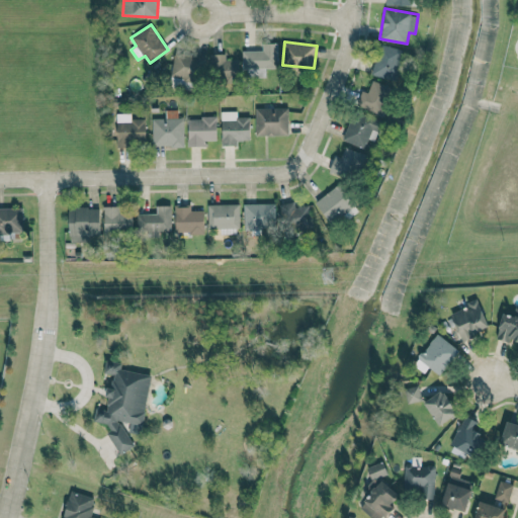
[(278,44),(262,44),(262,52),(243,51),(242,68),(277,70),(278,44)]
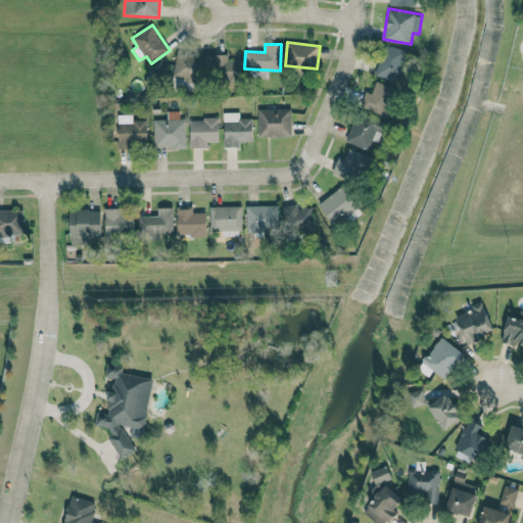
[(399,82),(407,50),(383,45),(376,77),(399,82)]
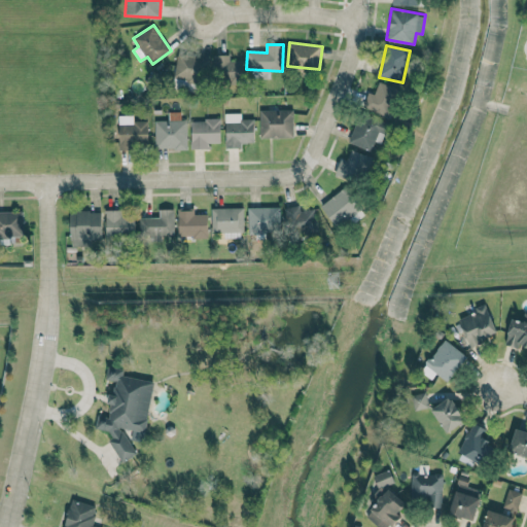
[(210,59),(179,53),(173,77),(204,84),(210,59)]
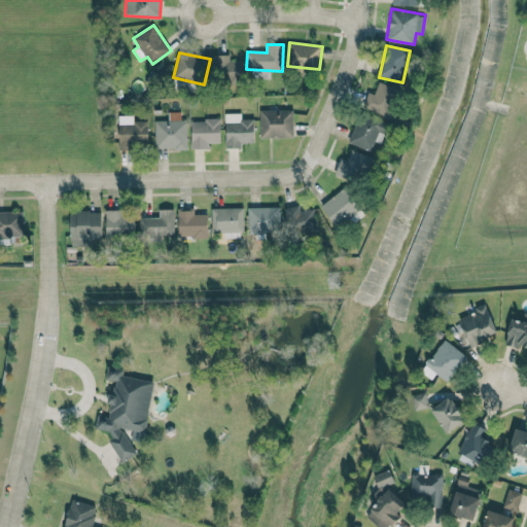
[(243,84),(243,61),(230,61),(230,56),(215,55),(215,83),(243,84)]
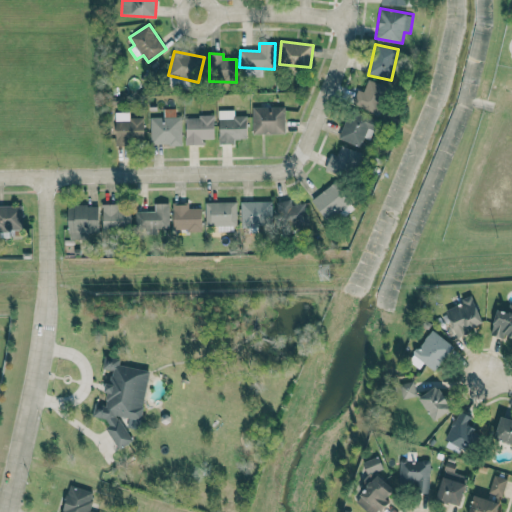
[(387,86),(368,80),(364,92),(357,89),(352,105),(379,113),(387,86)]
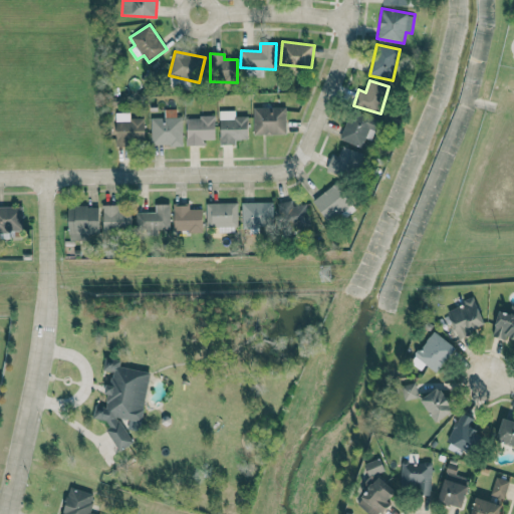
[(285,106),(253,107),(253,135),(286,134),(285,106)]
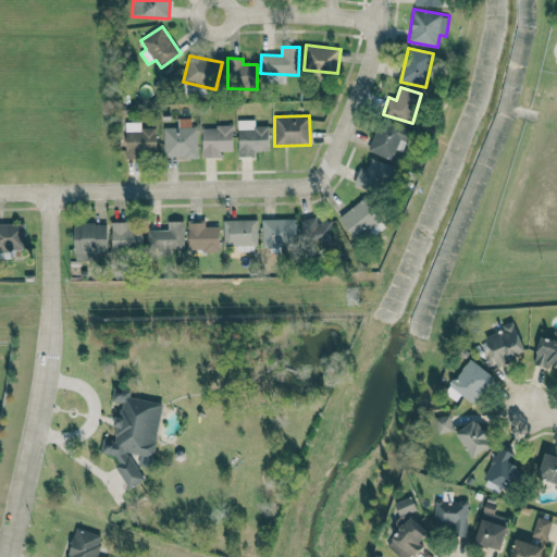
[(164,158),(198,157),(197,126),(190,126),(190,119),(178,119),(178,127),(163,127),(164,158)]
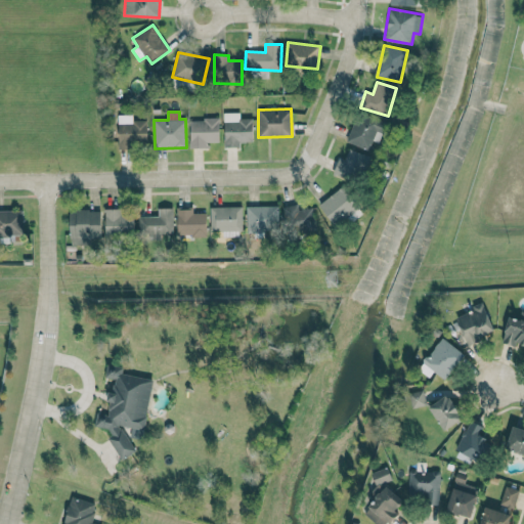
[(224,147),(239,147),(239,142),(253,142),(252,118),(239,119),(239,113),(223,113),(224,147)]
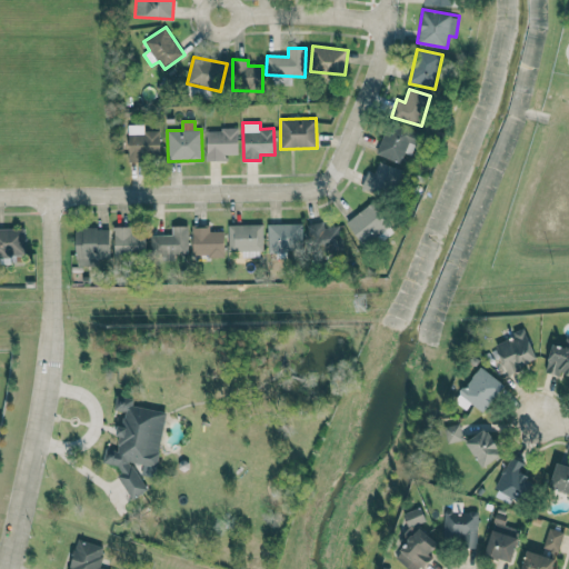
[(399,163),(403,152),(410,156),(419,135),(388,122),(376,153),(399,163)]
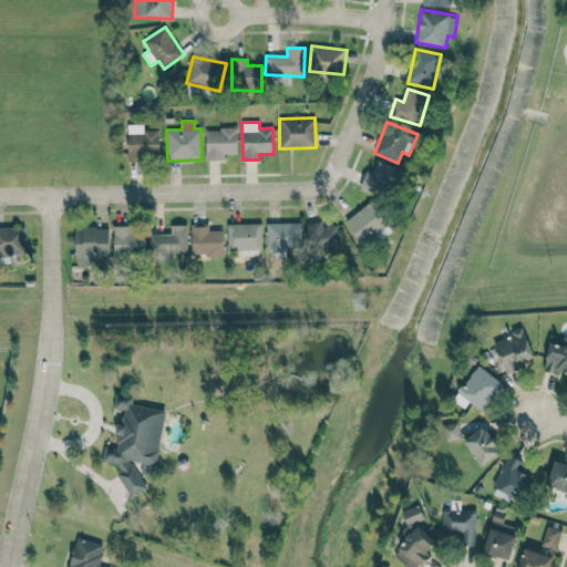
[(129,162),(144,161),(144,156),(160,156),(160,130),(143,131),(143,124),(127,125),(129,162)]
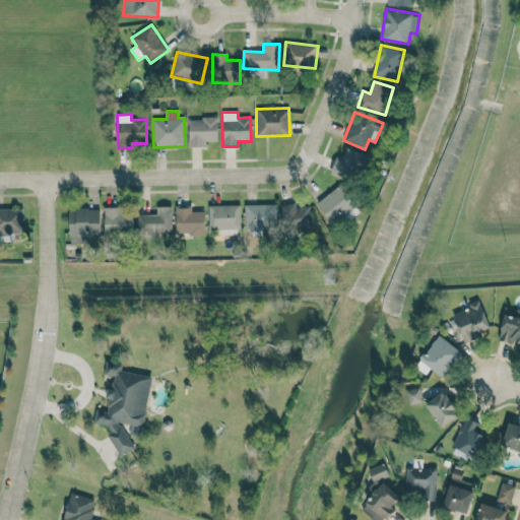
[(189,147),(206,146),(206,141),(217,141),(216,118),(188,118),(189,147)]
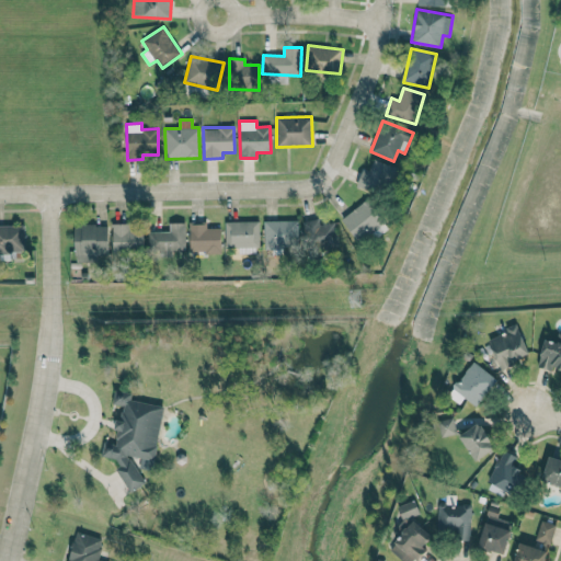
[(367,172),(363,169),(356,183),(378,194),(392,168),(375,158),(367,172)]
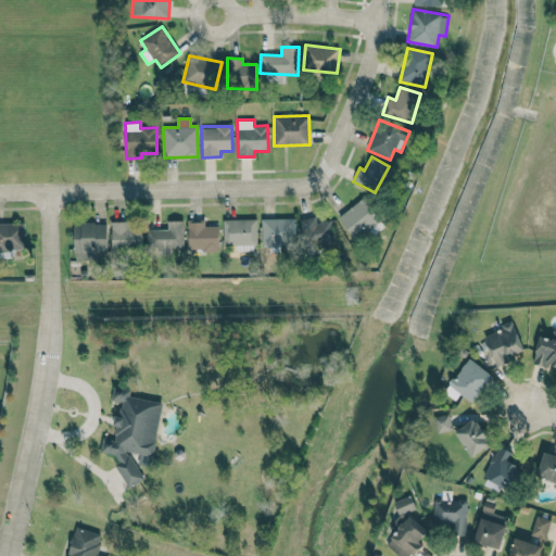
[(381,217),(363,197),(338,218),(357,239),(381,217)]
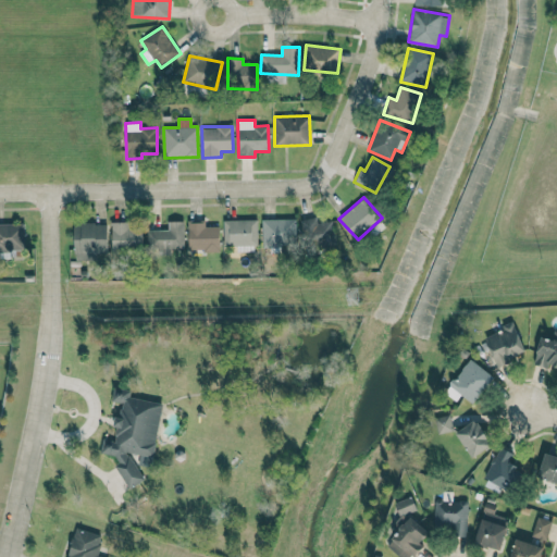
[(301,220),(307,249),(337,244),(333,221),(318,223),(317,217),(301,220)]
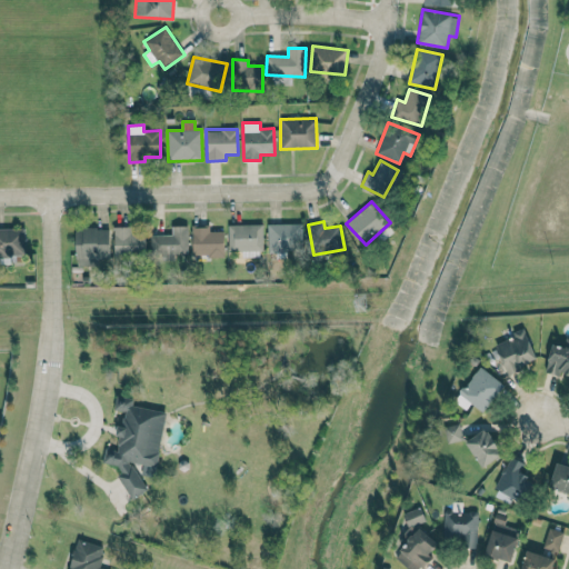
[(268,225),(268,252),(302,251),(301,223),(268,225)]
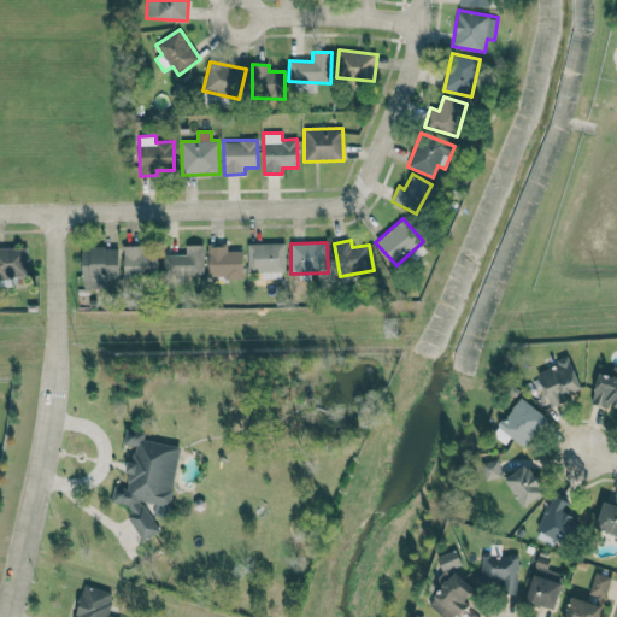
[(283,244),(247,244),(248,270),(263,270),(263,278),(285,278),(283,244)]
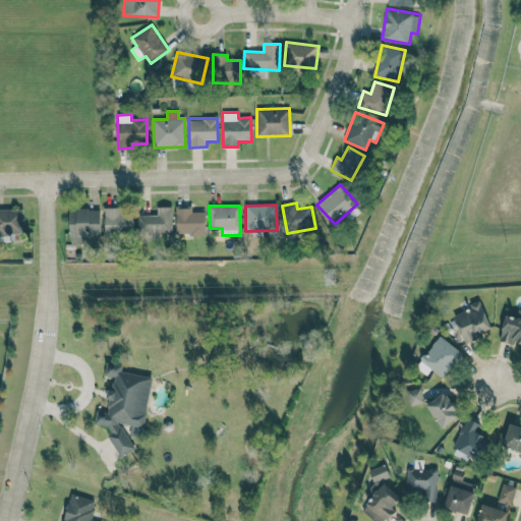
[(172,207),(158,207),(158,216),(138,216),(137,238),(165,239),(165,231),(172,231),(172,207)]
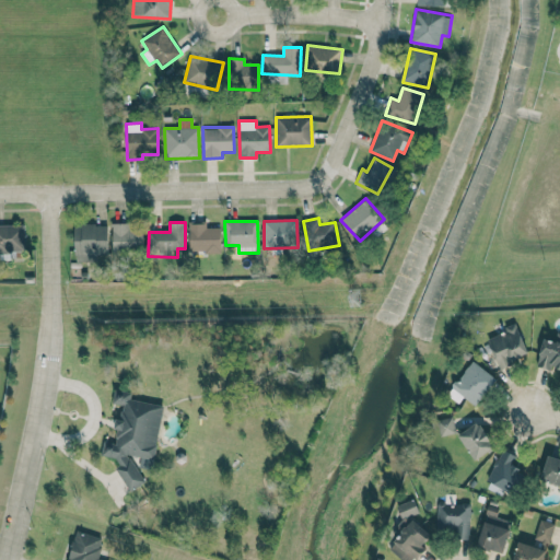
[(129,223),(113,223),(112,252),(141,252),(142,230),(129,230),(129,223)]
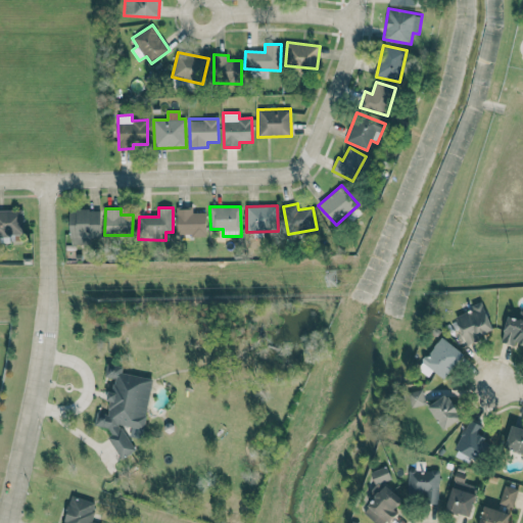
[(206,236),(206,212),(192,212),(192,208),(177,208),(177,236),(206,236)]
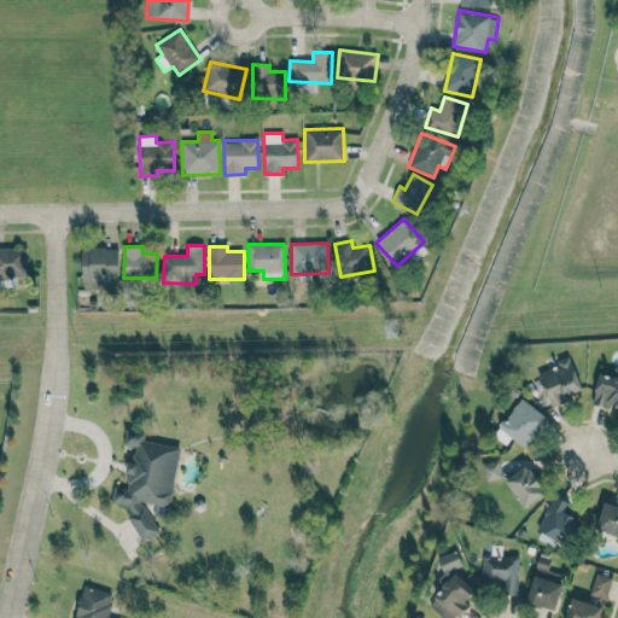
[(0,248),(0,279),(28,278),(27,248),(0,248)]
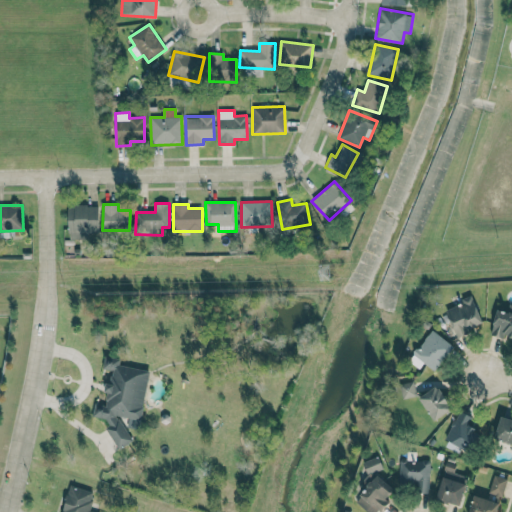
[(67,206),(69,239),(99,238),(98,205),(67,206)]
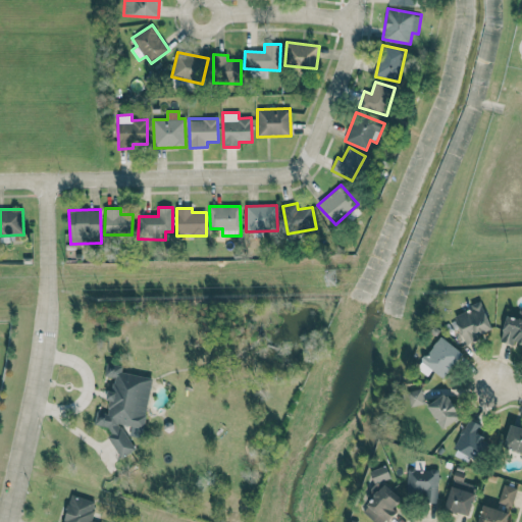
[(454,313),(465,345),(477,340),(476,335),(491,330),(482,304),(454,313)]
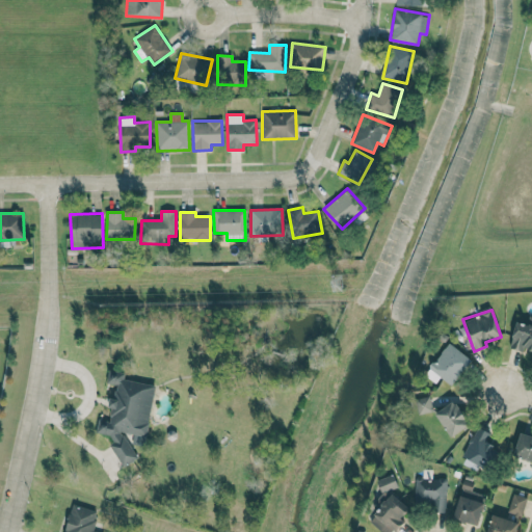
[(531,316),(530,316),(527,324),(516,321),(508,347),(524,352),(525,348),(531,350),(531,316)]
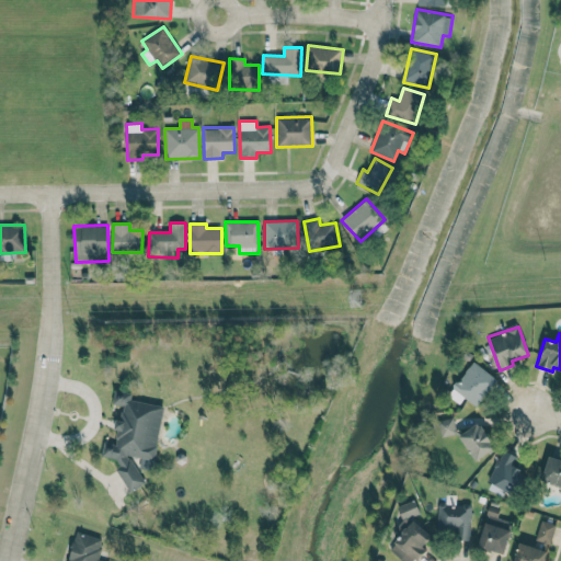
[(476,407),(496,380),(473,362),(447,395),(459,403),(464,397),(476,407)]
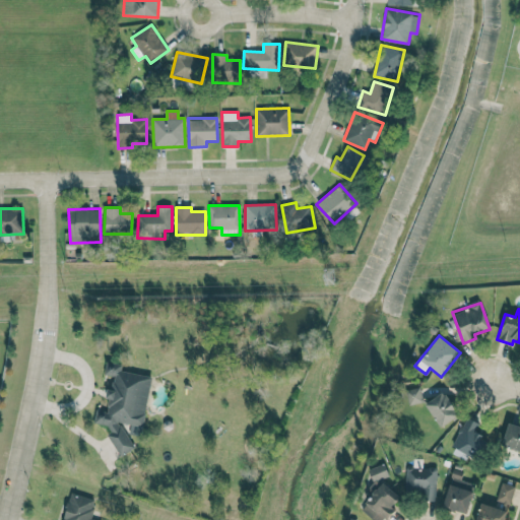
[(151,377),(121,372),(122,365),(106,362),(104,375),(114,376),(112,387),(105,391),(109,399),(107,412),(96,410),(93,423),(104,425),(108,433),(108,435),(120,456),(134,448),(120,423),(130,424),(128,434),(141,436),(151,377)]
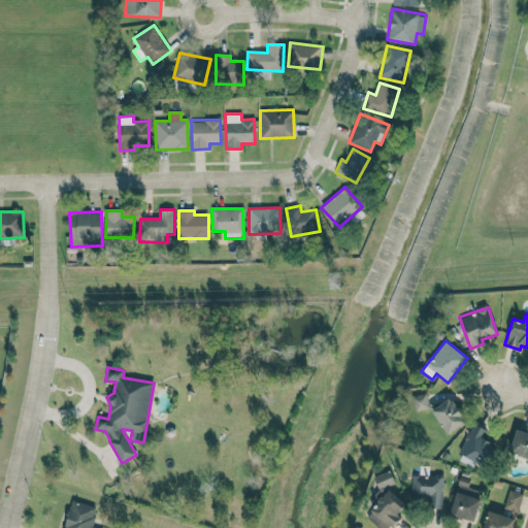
[(416,411),(430,407),(425,392),(410,397),(416,411)]
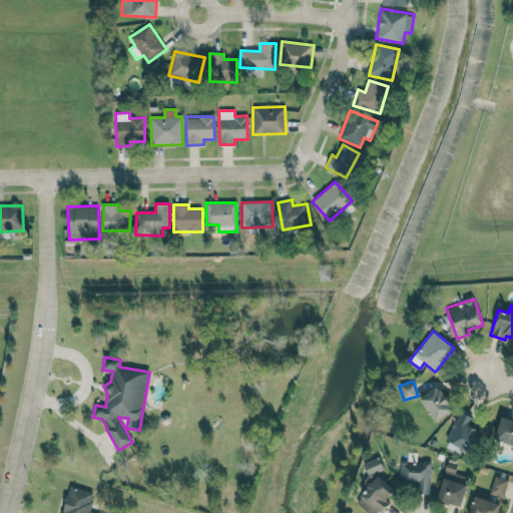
[(430,420),(451,413),(441,388),(421,395),(430,420)]
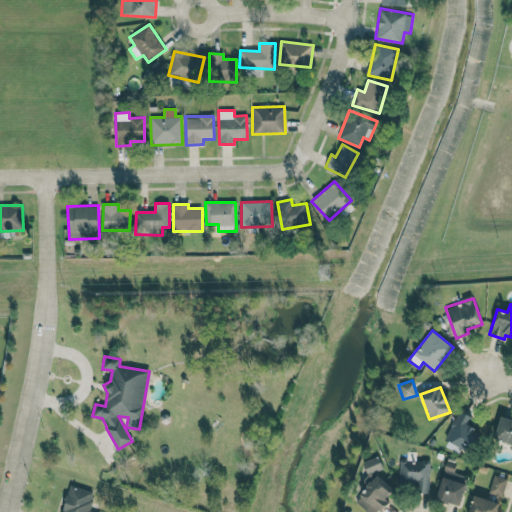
[(444,440),(470,453),(481,431),(468,425),(472,417),(459,410),(444,440)]
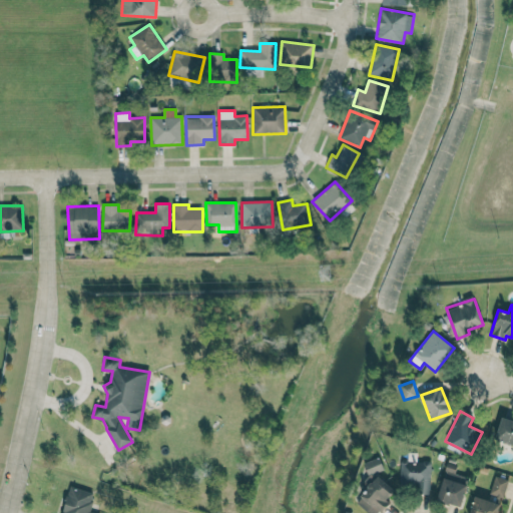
[(512,421),(500,418),(495,440),(512,444),(512,421)]
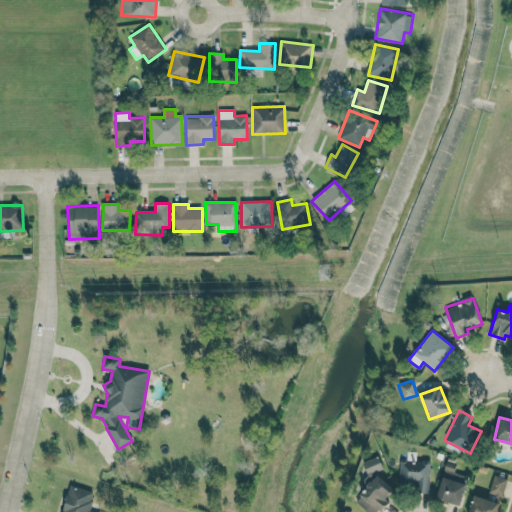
[(363,467),(374,477),(353,499),(367,511),(375,511),(395,491),(376,473),(384,466),(373,456),(363,467)]
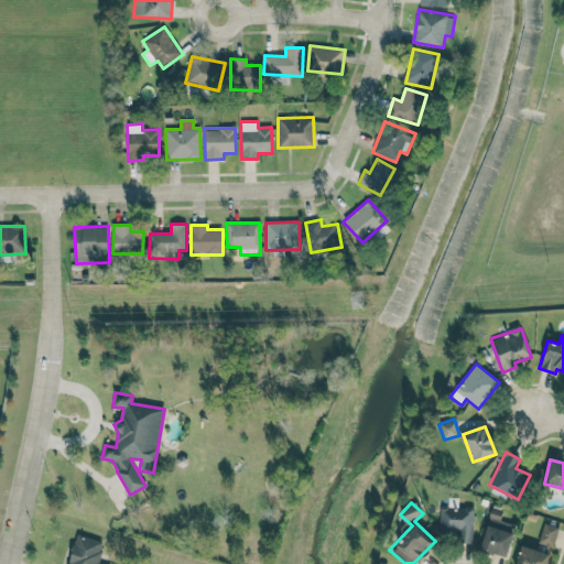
[(473,508),(440,507),(440,540),(473,541),(473,508)]
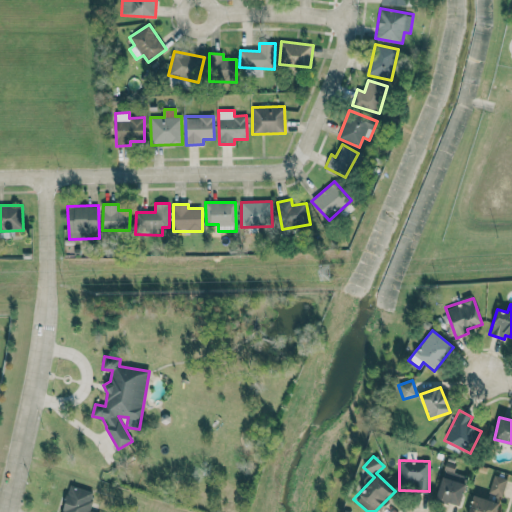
[(459,505),(468,476),(445,469),(436,498),(459,505)]
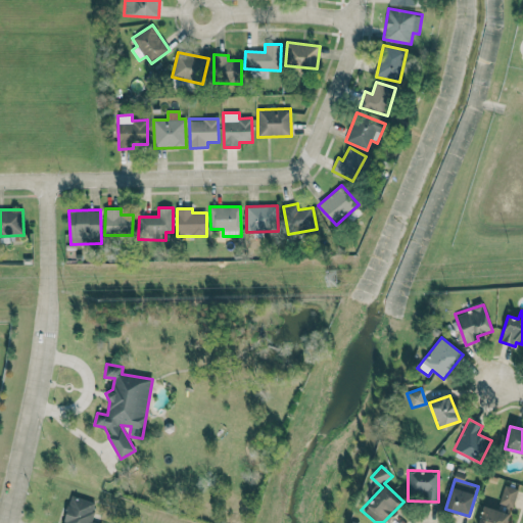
[(518,489),(505,485),(498,504),(513,508),(518,489)]
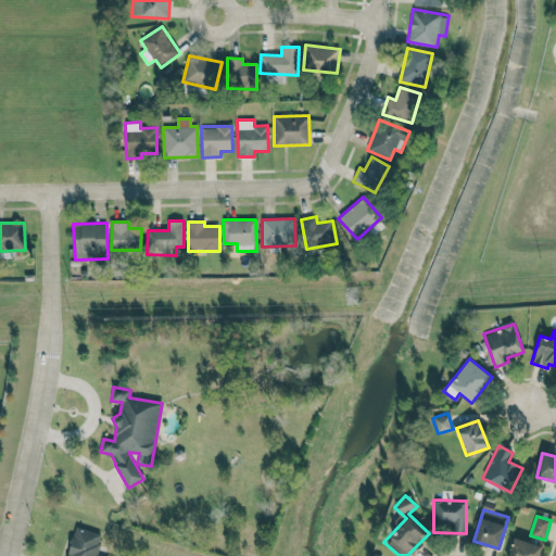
[(102,534),(76,527),(66,555),(102,555),(96,554),(102,534)]
